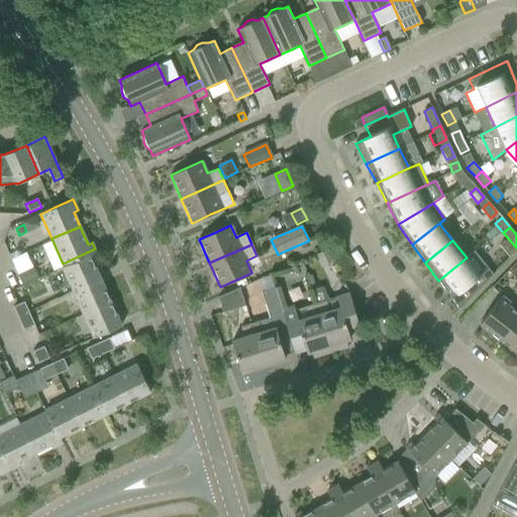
[(97,253),(95,248),(63,264),(64,267),(63,268),(72,289),(99,276),(91,256),(97,253)]
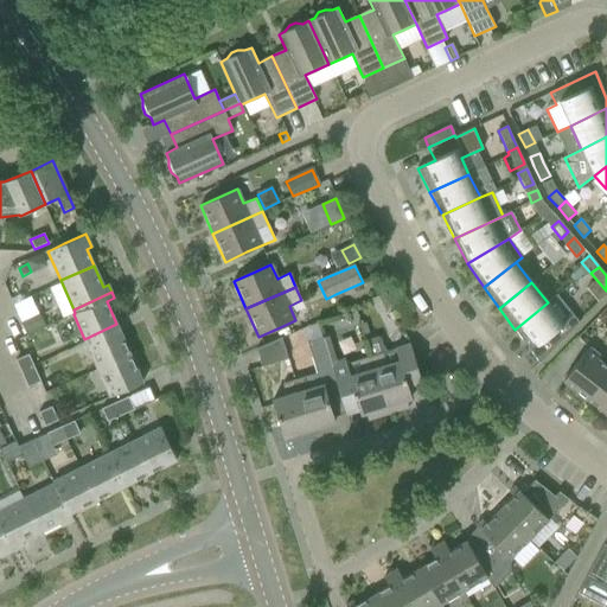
[(387,292),(379,295),(371,300),(377,314),(394,307),(387,292)]
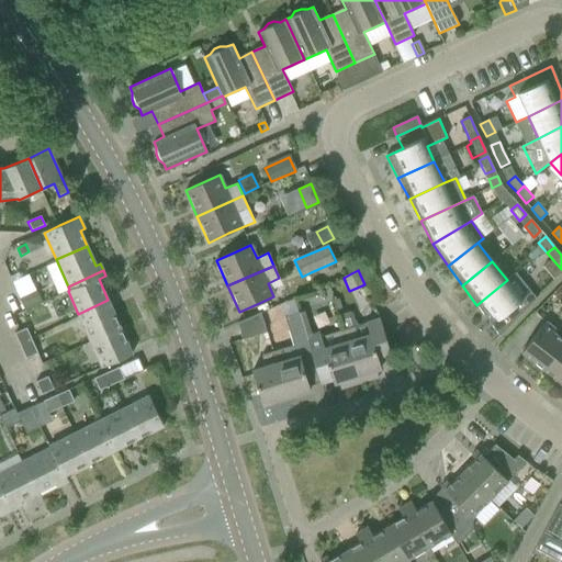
[(507,280),(476,305),(491,325),(499,336),(528,306),(536,299),(515,273),(507,280)]
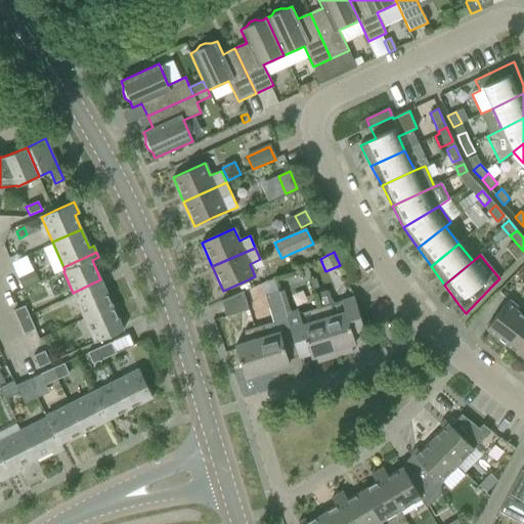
[(17,277),(23,290),(40,282),(35,270),(17,277)]
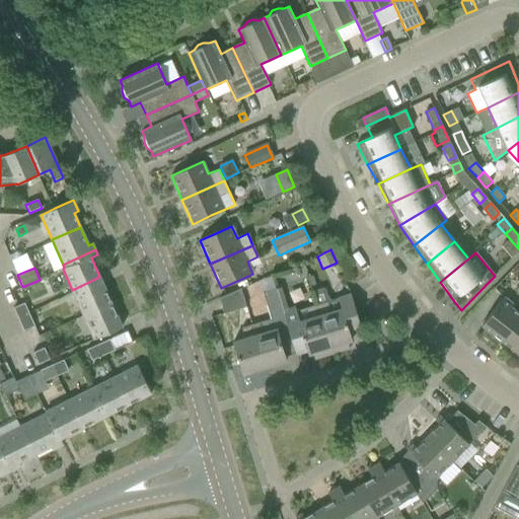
[(83,314),(110,302),(99,277),(72,290),(83,314)]
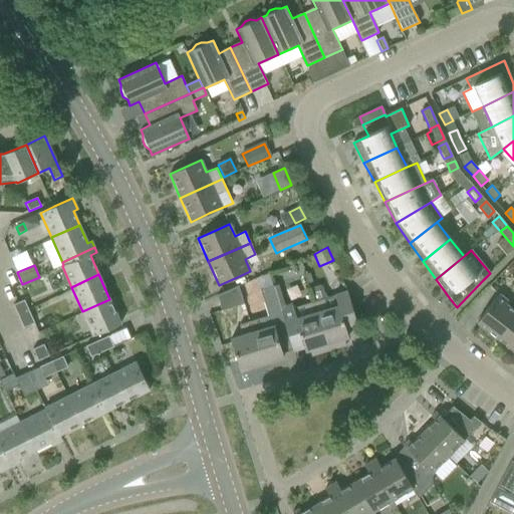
[(243,304),(241,296),(238,287),(238,286),(217,295),(222,310),(243,304)]
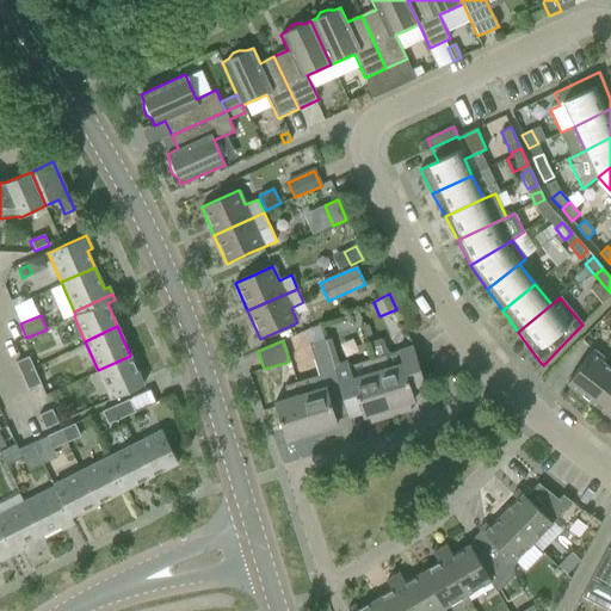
[(327,340),(309,345),(321,382),(338,377),(334,365),(327,340)]
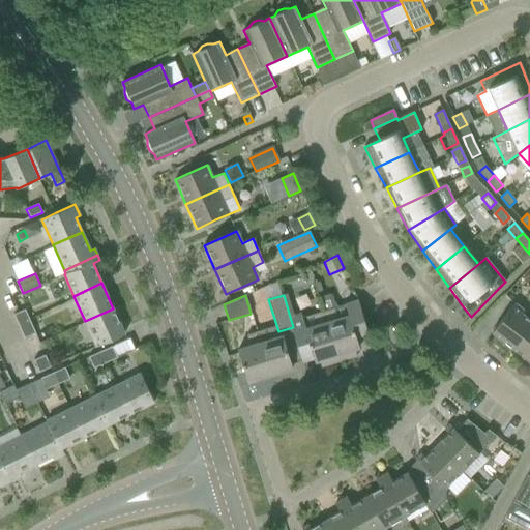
[(336,307),(324,312),(340,361),(357,356),(355,349),(359,347),(355,333),(365,330),(367,329),(362,314),(358,300),(357,301),(345,304),(349,318),(340,320),(336,307)]
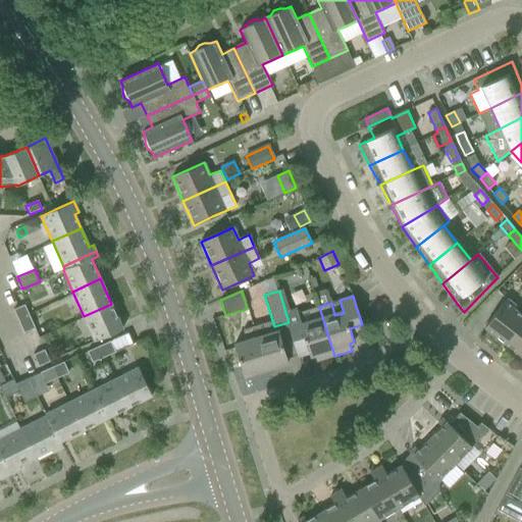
[(484,327),(506,344),(521,321),(521,315),(513,309),(516,306),(507,299),(484,327)]
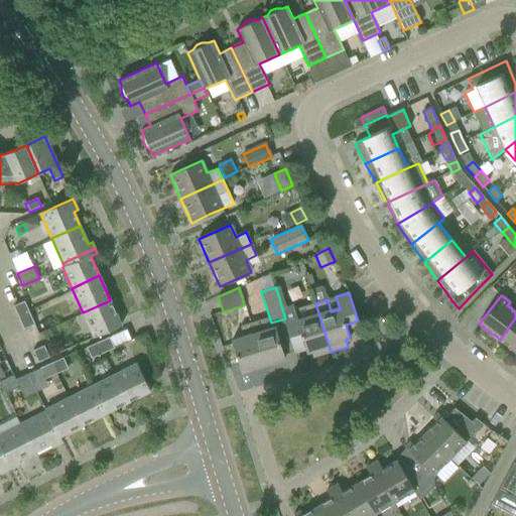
[(110,300),(83,312),(94,338),(121,326),(110,300)]
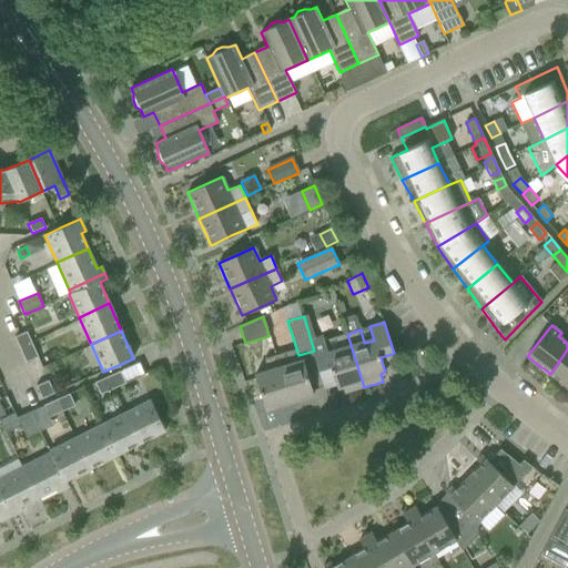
[(27,332),(22,334),(14,337),(20,350),(32,344),(27,332)]
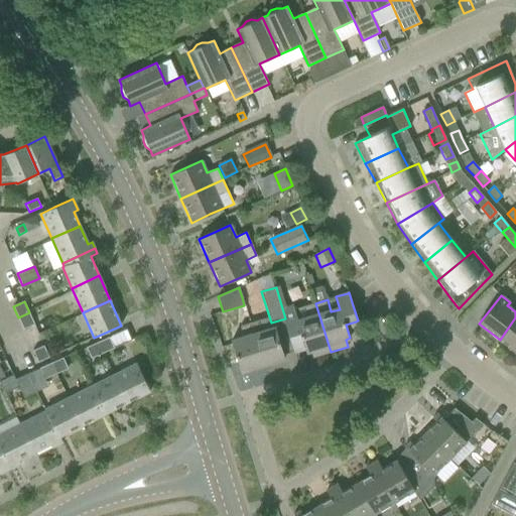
[(310,350),(312,357),(331,352),(315,303),(294,309),(293,305),(282,308),(285,318),(294,351),(305,348),(306,352),(310,350)]
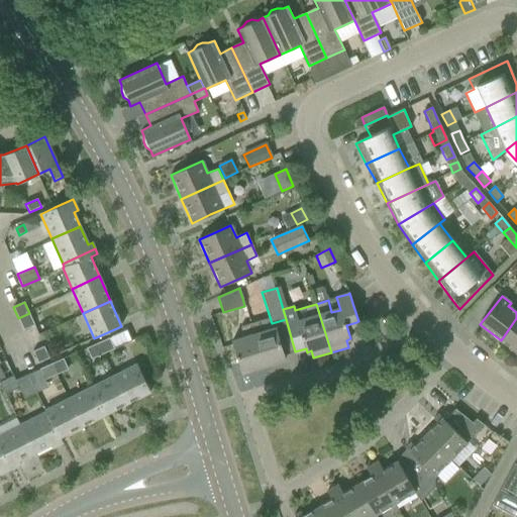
[(18,318),(23,330),(34,325),(29,313),(18,318)]
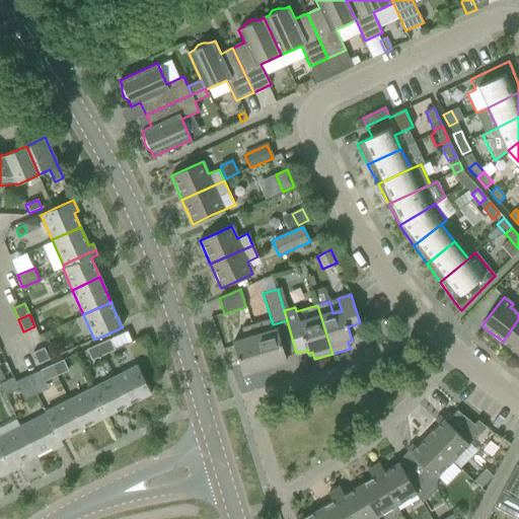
[(518,319),(503,342),(518,354),(518,319)]
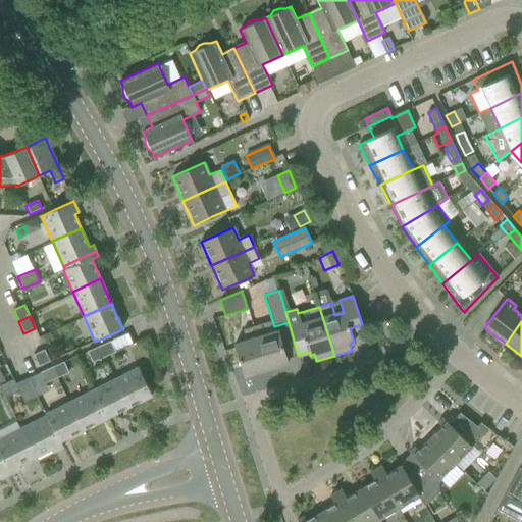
[(254,326),(266,369),(289,362),(278,330),(267,334),(263,323),(262,324),(254,326)]
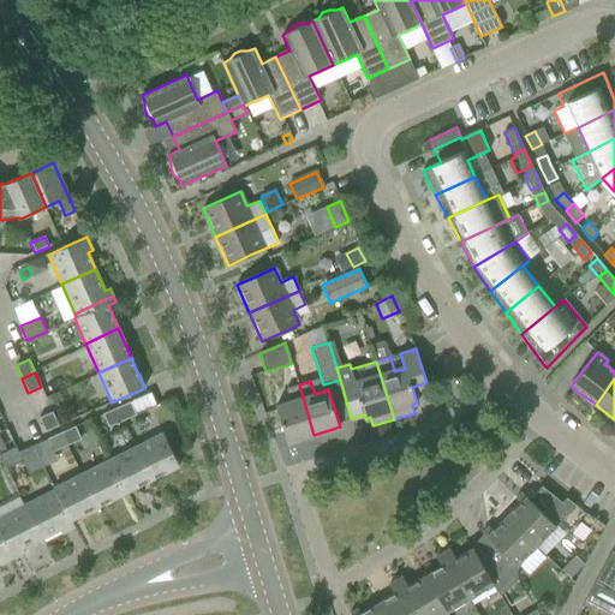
[(314,435),(299,384),(286,388),(290,401),(276,406),(287,442),(314,435)]
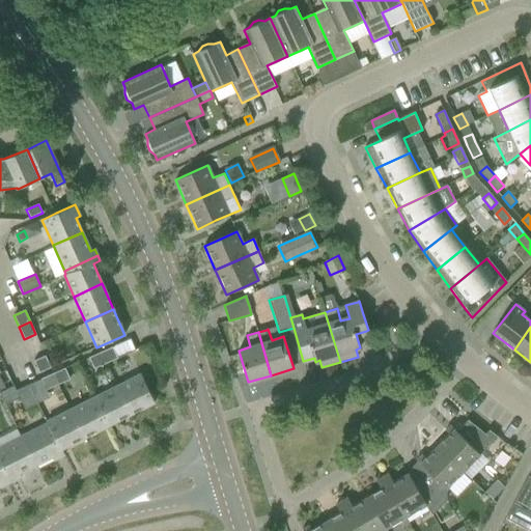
[(106,364),(116,359),(136,351),(131,339),(101,353),(106,364)]
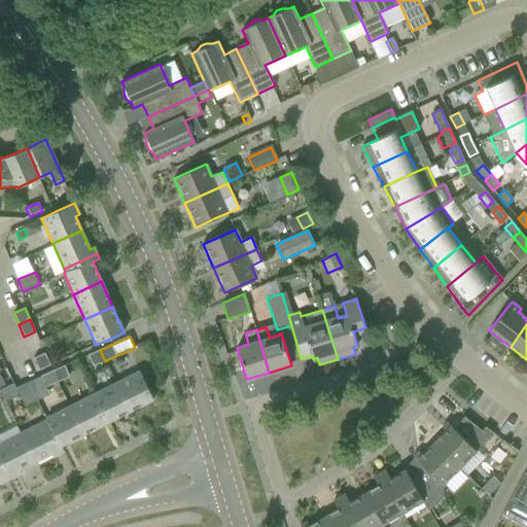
[(105,361),(100,350),(89,355),(94,366),(105,361)]
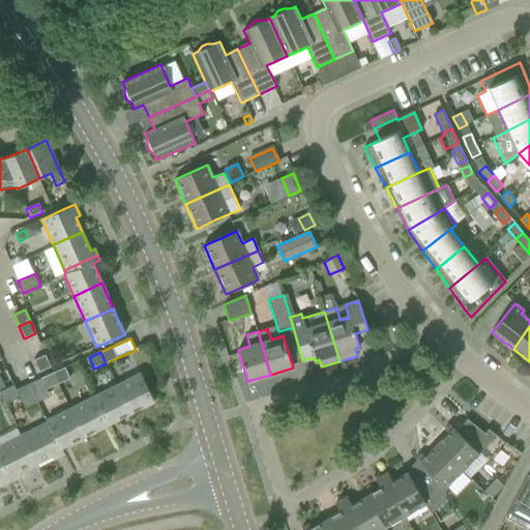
[(34,360),(39,372),(51,367),(46,355),(34,360)]
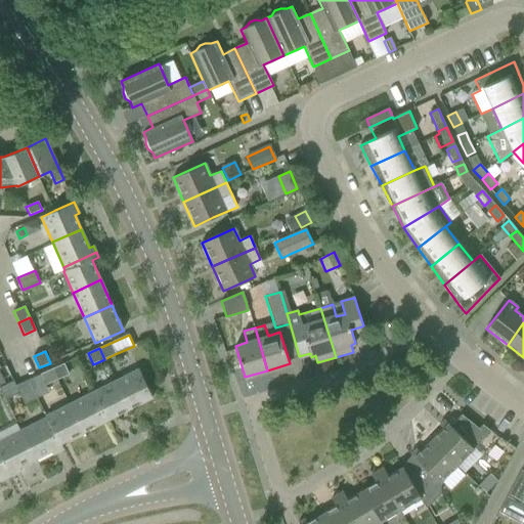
[(57,380),(70,375),(63,363),(52,368),(57,380)]
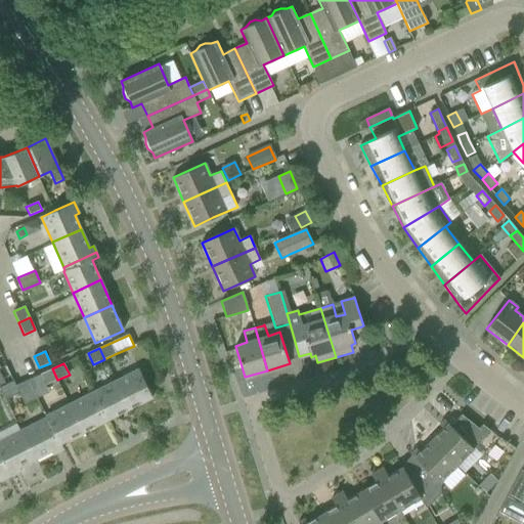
[(41,374),(46,385),(57,380),(52,368),(41,374)]
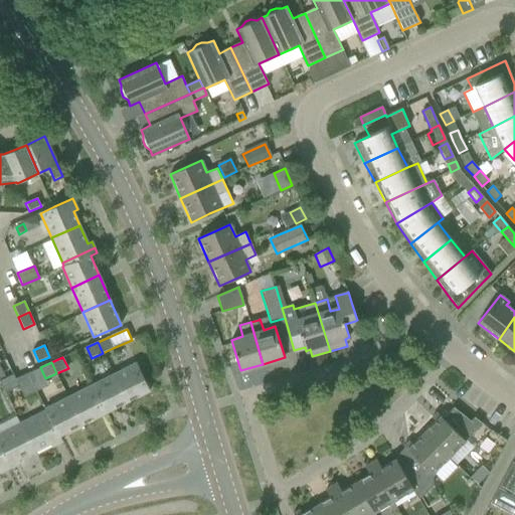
[(113,374),(127,401),(150,390),(137,363),(113,374)]
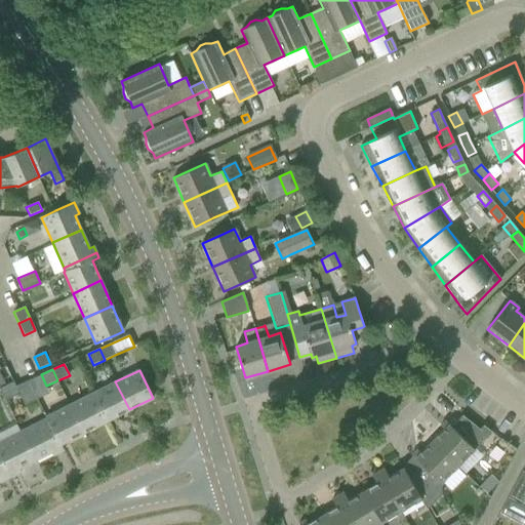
[(0,388),(0,391),(5,401),(19,393),(26,405),(37,399),(29,380),(15,387),(13,381),(0,388)]
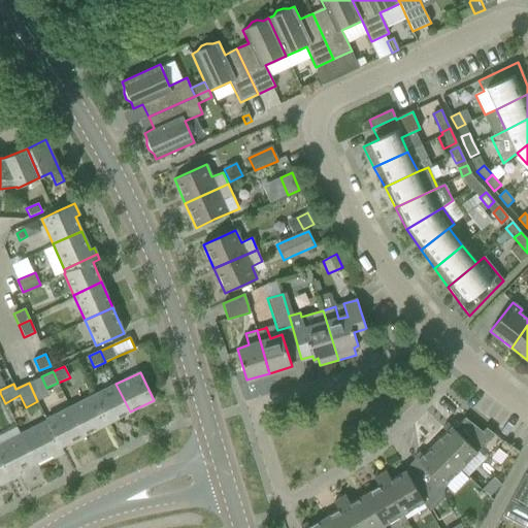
[(108,423),(130,411),(116,384),(94,395),(108,423)]
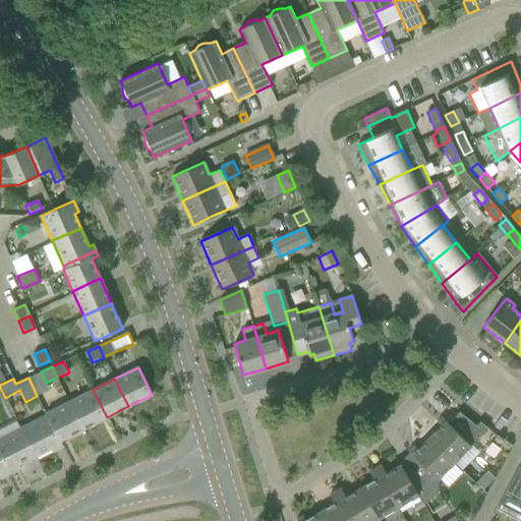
[(83,428),(107,417),(93,390),(69,402),(83,428)]
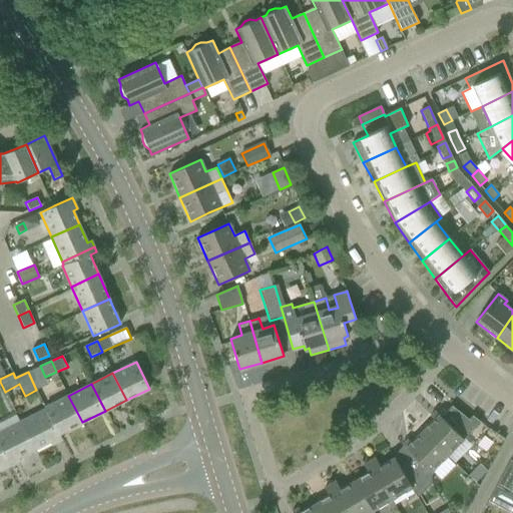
[(45,408),(45,409),(58,434),(59,434),(82,422),(68,396),(45,408)]
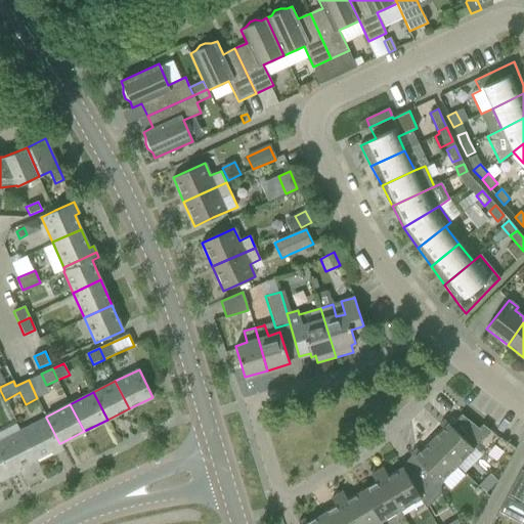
[(443,429),(431,440),(457,466),(491,431),(482,425),(479,429),(462,415),(450,426),(444,420),(439,425),(443,429)]
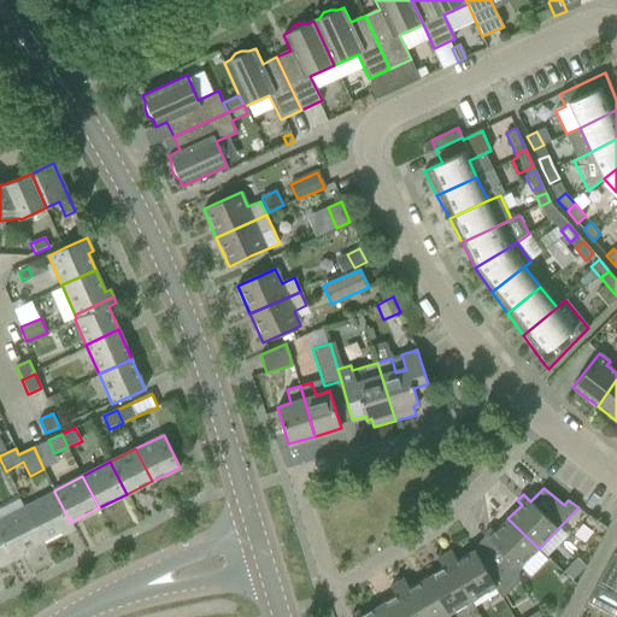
[(63,535),(68,533),(75,529),(71,522),(70,522),(54,492),(24,507),(41,541),(60,532),(63,535)]
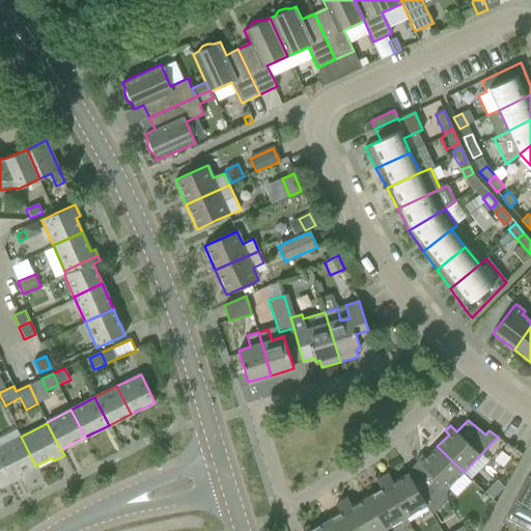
[(20,473),(35,466),(21,437),(0,447),(0,459),(11,482),(21,477),(20,473)]
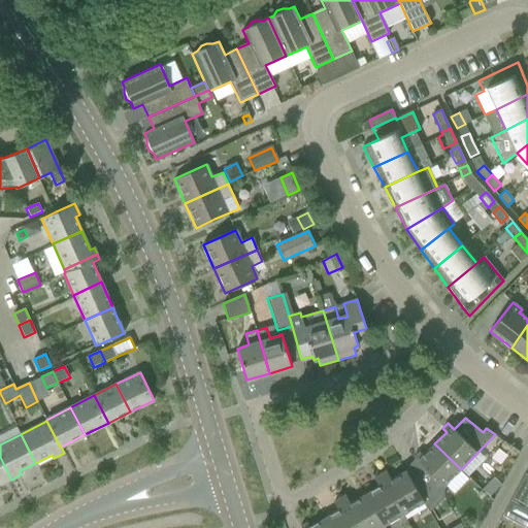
[(506,442),(500,451),(512,458),(517,451),(506,442)]
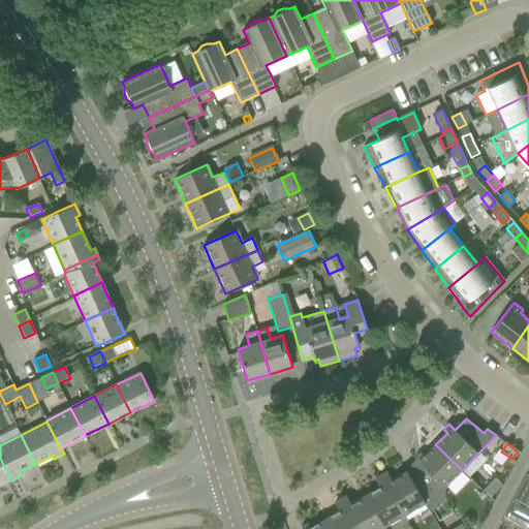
[(426,469),(414,485),(425,503),(431,512),(444,499),(444,488),(462,470),(435,444),(424,457),(419,453),(414,458),(426,469)]
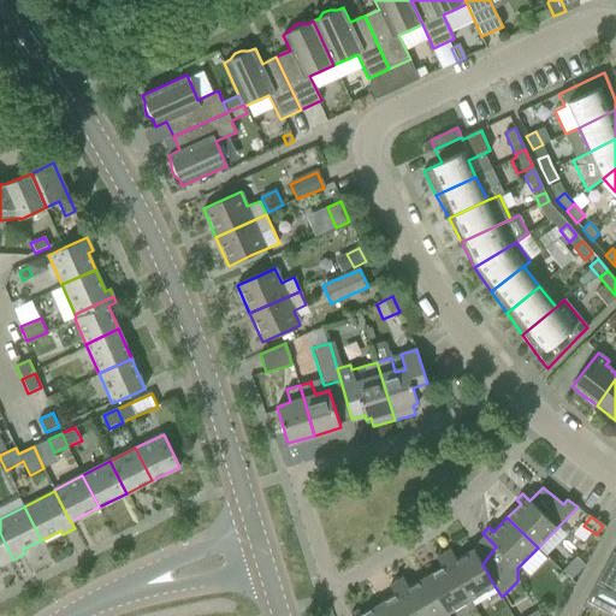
[(13,560),(0,533),(0,566),(13,560)]
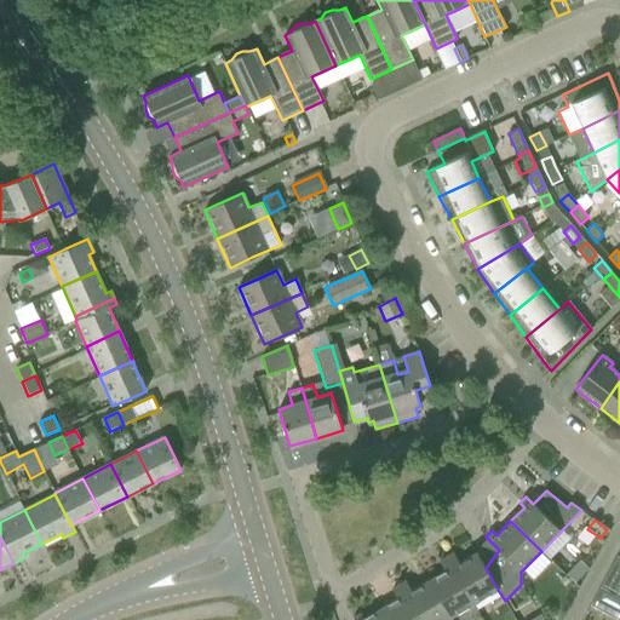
[(447,557),(474,604),(498,590),(486,568),(476,552),(459,563),(453,554),(447,557)]
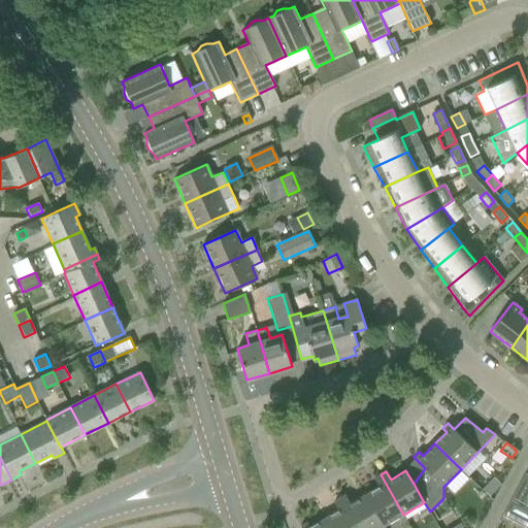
[(516,491),(510,499),(527,508),(527,512),(523,522),(527,525),(527,474),(525,473),(516,491)]
